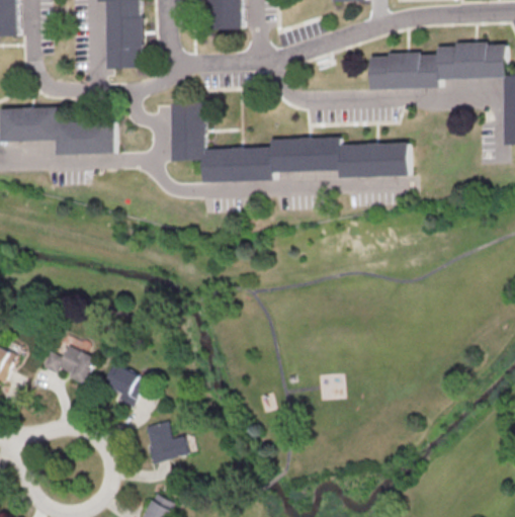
[(0,35),(16,35),(14,0),(0,0),(0,35)]
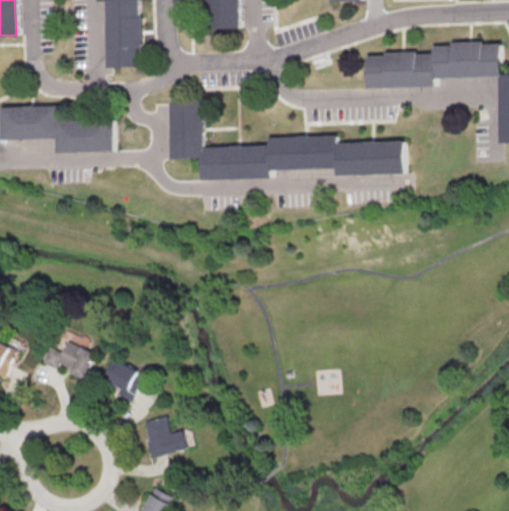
[(96,0),(105,0),(106,65),(139,65),(138,0),(96,0)]
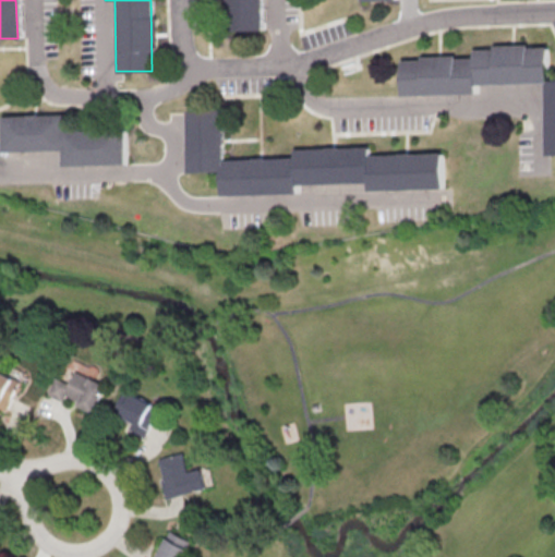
[(220,0),(222,32),(257,31),(255,0),(220,0)]
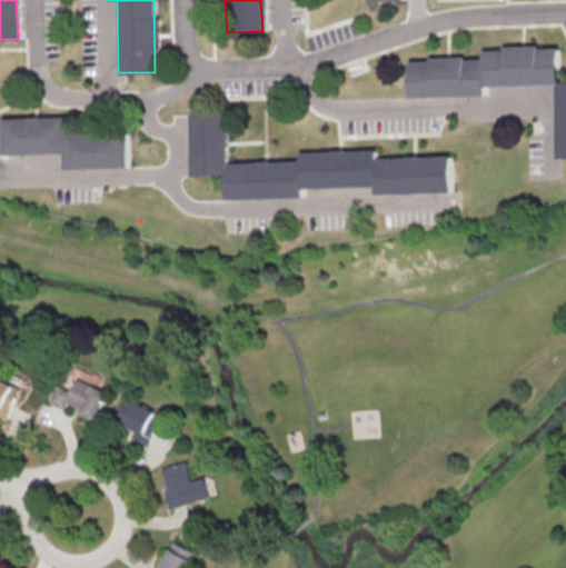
[(477,51),(498,50),(497,47),(533,46),(533,49),(554,48),(555,82),(565,81),(565,158),(555,159),(553,85),(480,87),(480,96),(405,98),(404,62),(425,62),(424,59),(459,58),(459,60),(478,60),(477,51)]
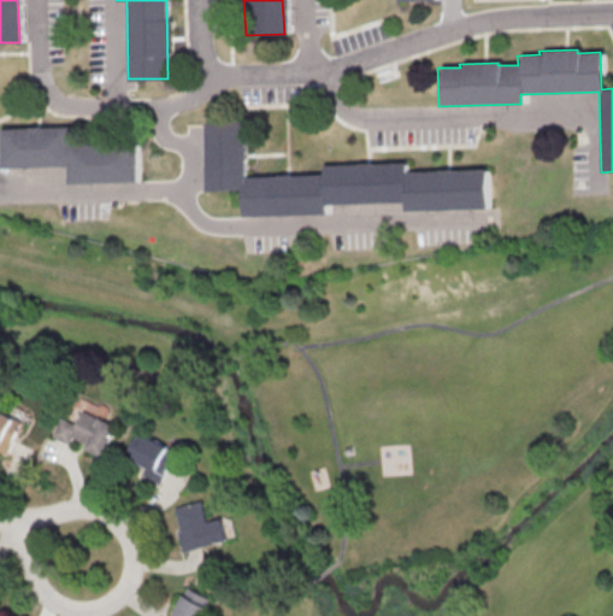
[(201,123),(241,122),(242,179),(320,176),(319,166),(402,164),(402,174),(482,170),(483,210),(401,212),(401,204),(324,206),(324,215),(241,218),(240,192),(204,193),(201,123)]
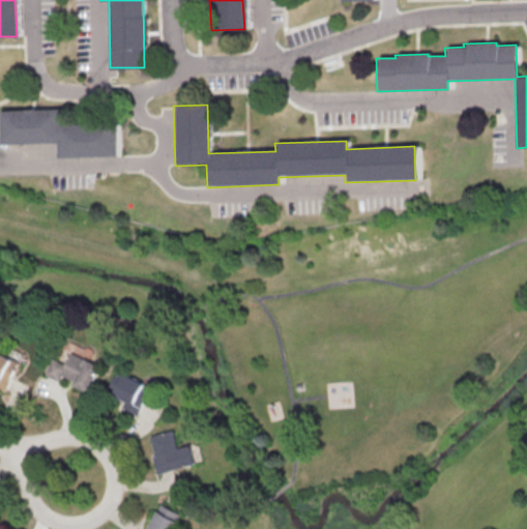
[(0,112),(58,110),(58,125),(115,123),(116,156),(57,158),(57,143),(0,145),(0,112)]
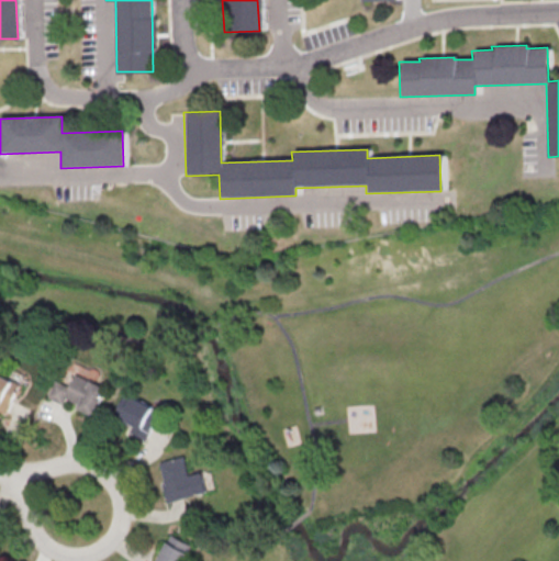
[(46,395),(63,403),(64,400),(93,413),(105,386),(74,372),(69,384),(54,378),(46,395)]
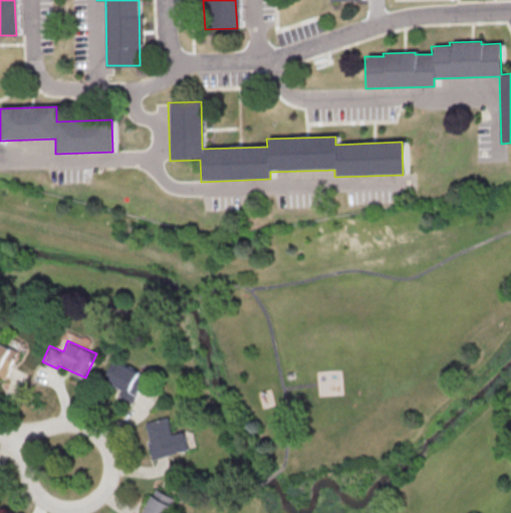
[(0,343),(17,351),(3,379),(0,377),(0,343)]
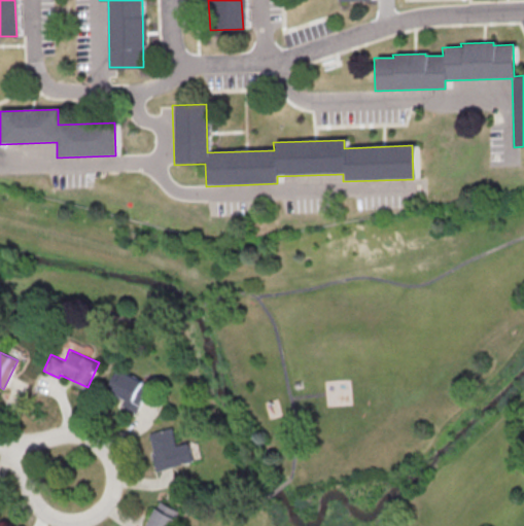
[(137,412),(150,384),(116,367),(106,389),(124,397),(120,404),(137,412)]
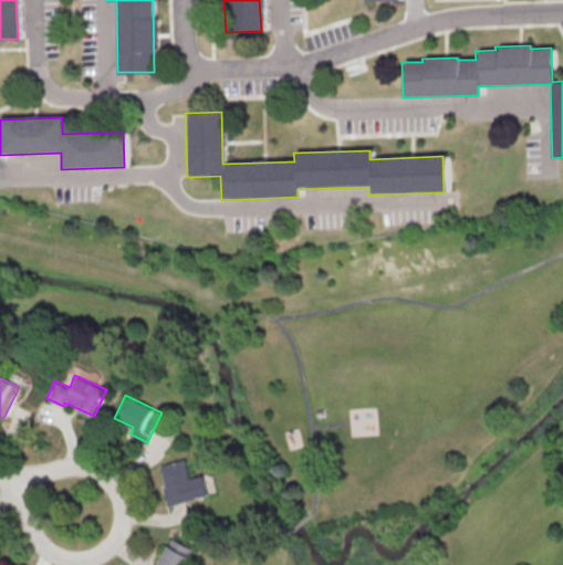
[(208,494),(204,474),(190,478),(185,458),(158,464),(168,504),(208,494)]
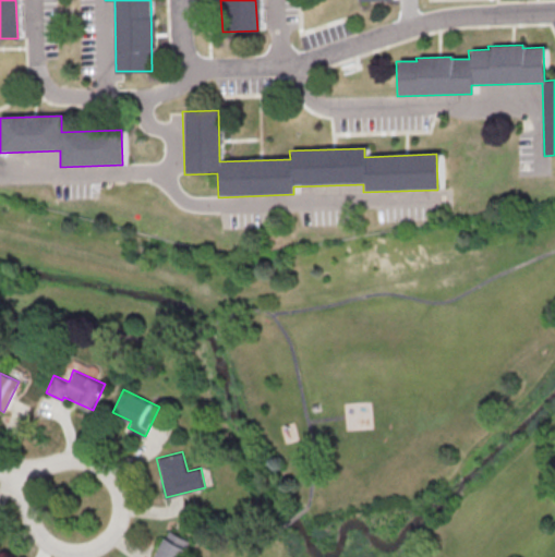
[(155,556),(180,556),(189,539),(166,530),(155,556)]
